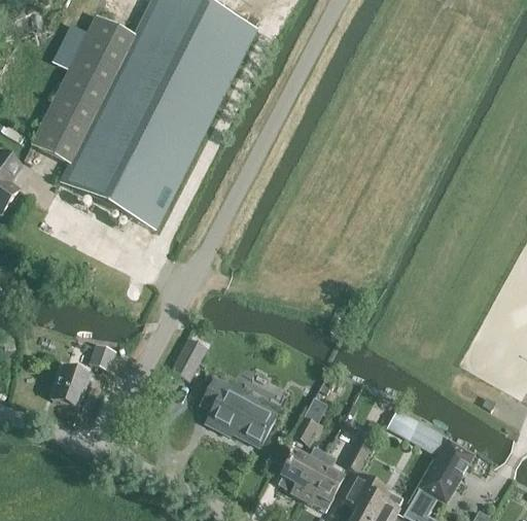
[(150,0),(69,163),(60,180),(156,230),(257,30),(199,0),(150,0)]
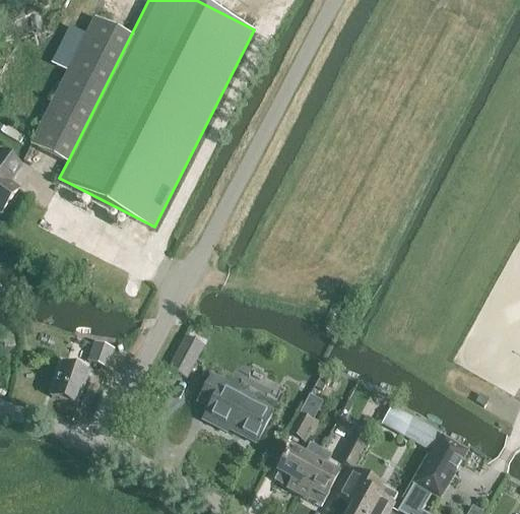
[(94,14),(30,141),(68,161),(132,34),(94,14)]
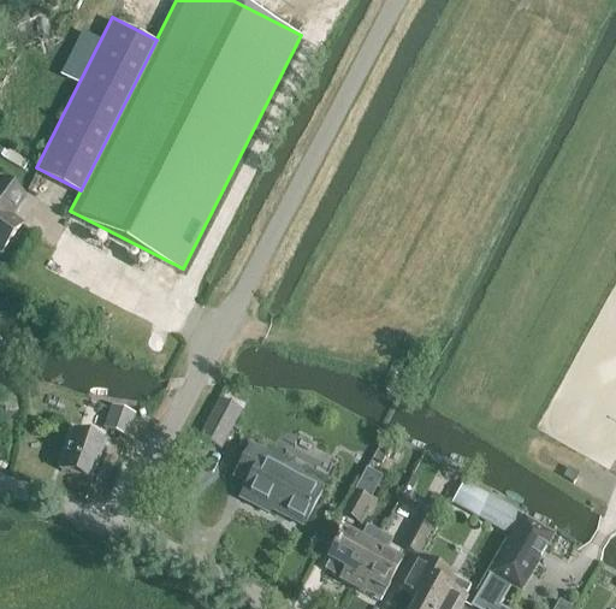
[(0,247),(0,248),(22,219),(11,212),(24,193),(0,175),(0,247)]
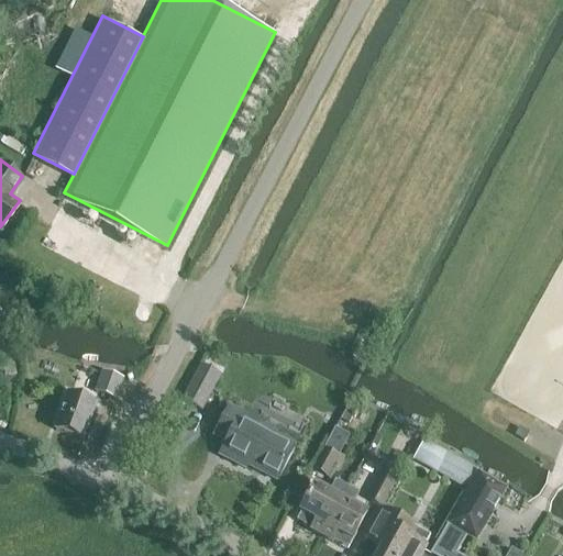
[(13,357),(4,359),(7,369),(15,367),(13,357)]
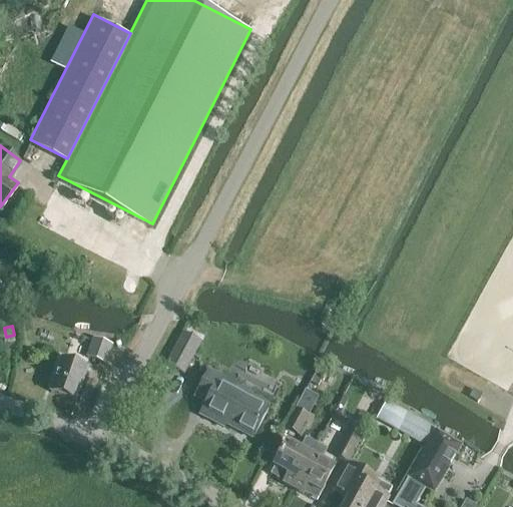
[(182,329),(165,360),(166,360),(166,361),(183,370),(200,338),(183,329),(182,329)]
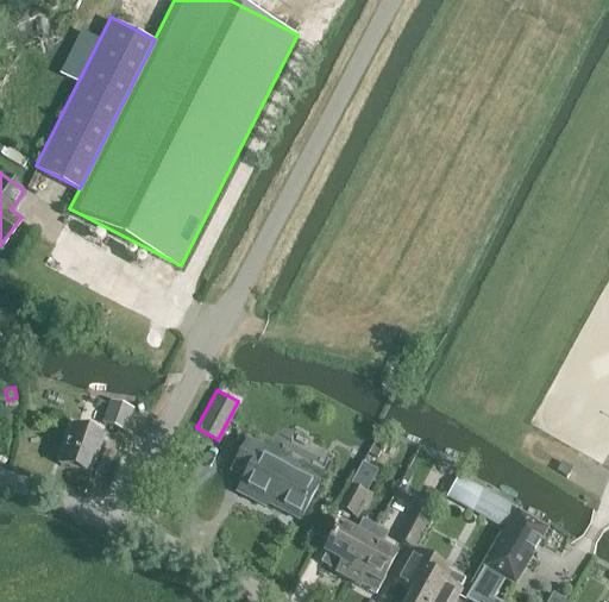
[(108,394),(100,416),(123,425),(125,425),(133,402),(108,394)]
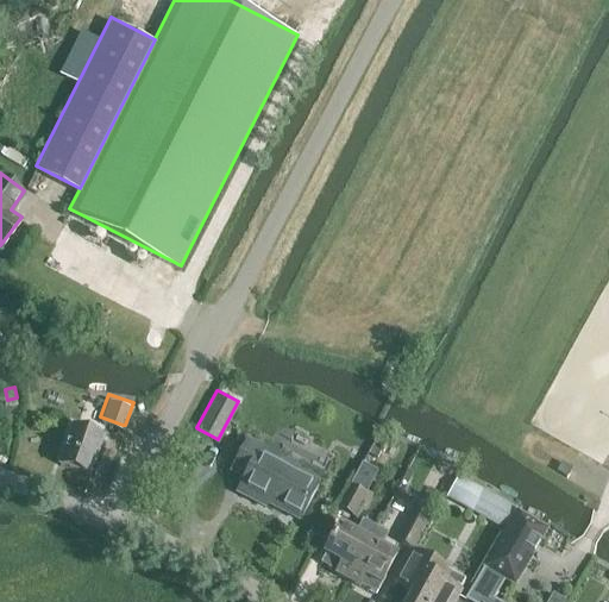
[(60,461),(89,470),(104,432),(73,422),(60,461)]
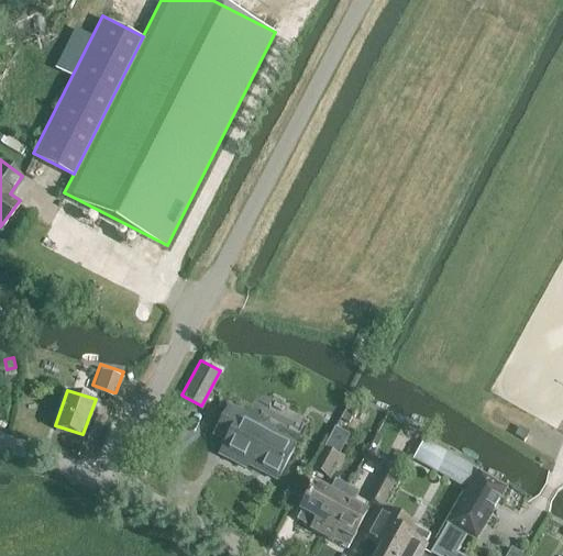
[(348,402),(341,413),(349,419),(356,407),(348,402)]
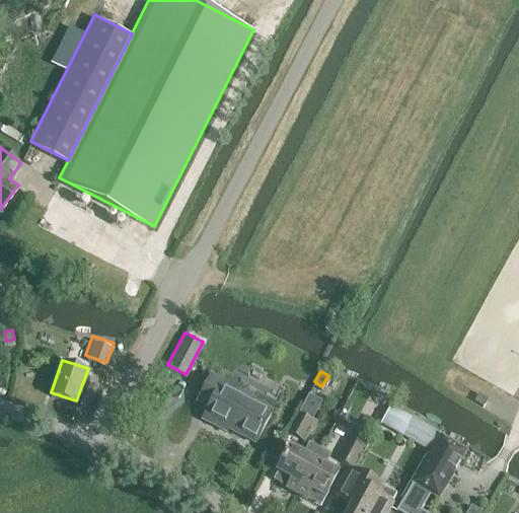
[(199,395),(210,402),(204,415),(226,426),(227,423),(254,437),(270,409),(221,383),(223,379),(211,372),(199,395)]
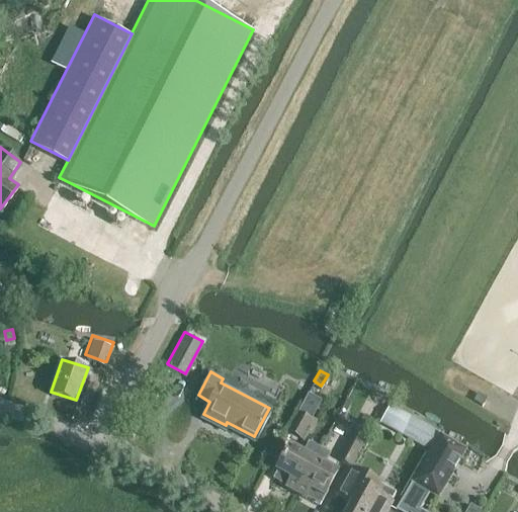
[(391,400),(379,419),(401,431),(412,412),(391,400)]
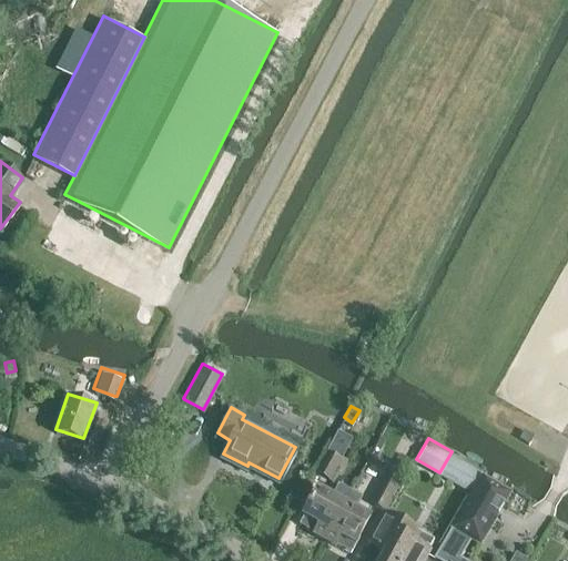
[(315,469),(330,476),(341,455),(327,448),(315,469)]
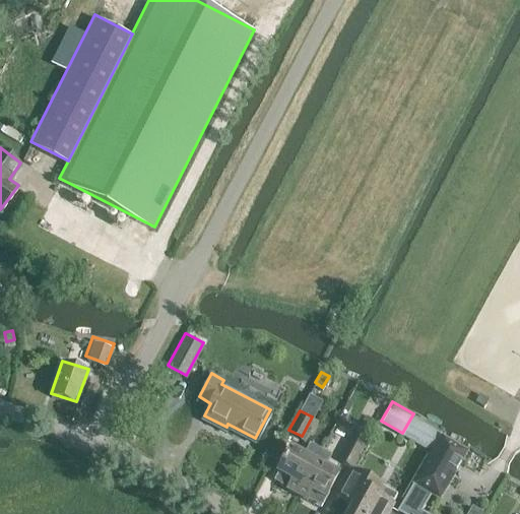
[(360,418),(338,456),(351,464),(373,425),(360,418)]
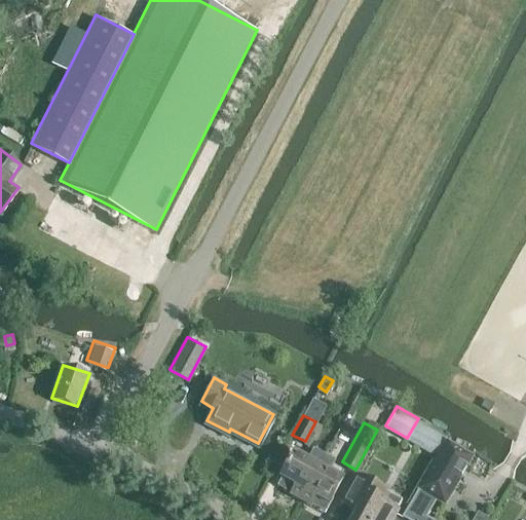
[(424,422),(414,441),(436,453),(446,434),(424,422)]
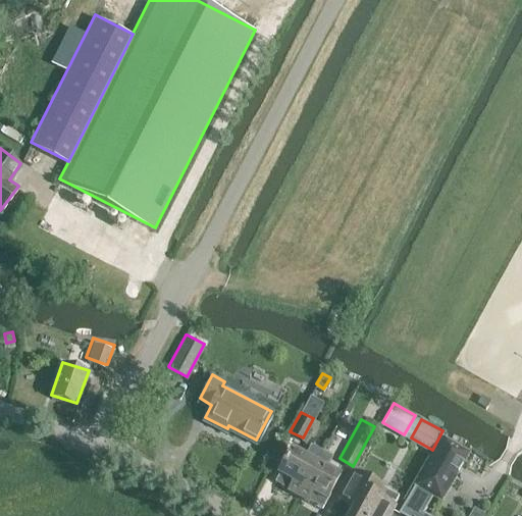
[(442,434),(415,482),(432,493),(440,498),(469,450),(442,434)]
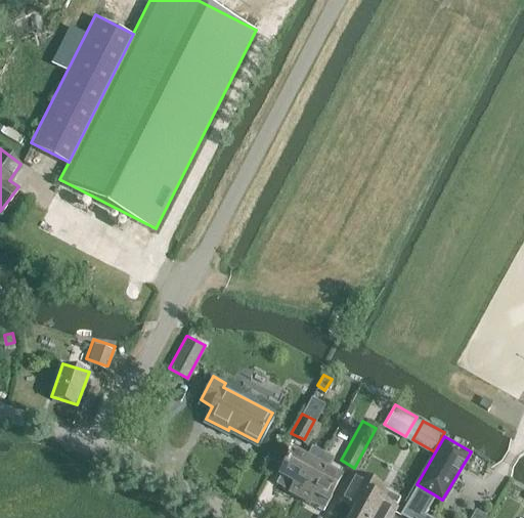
[(275,480),(299,493),(323,449),(311,443),(305,455),(293,448),(275,480)]
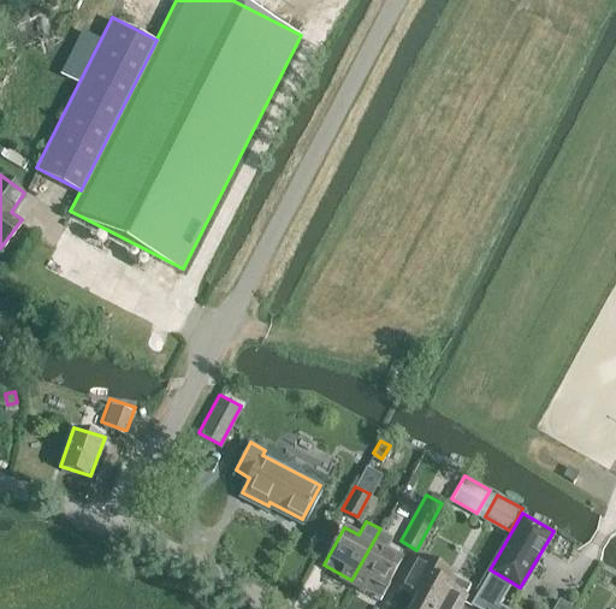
[(380,528),(351,580),(380,596),(401,557),(384,548),(391,534),(380,528)]
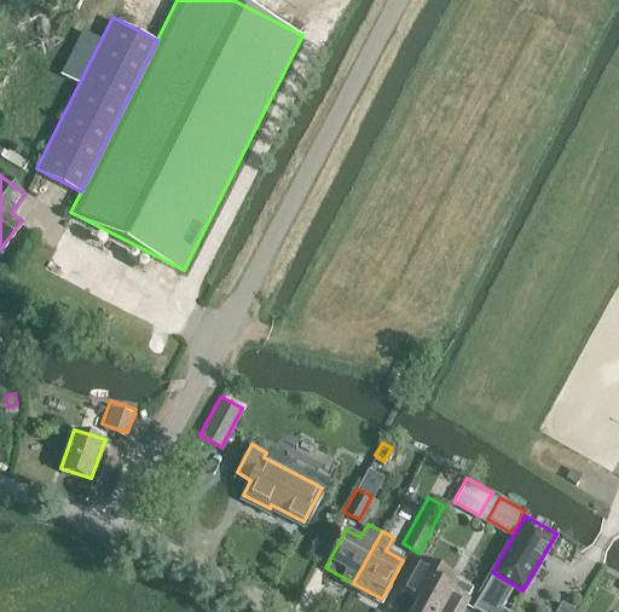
[(457,577),(421,556),(404,588),(421,598),(412,611),(457,611),(473,585),(457,577)]
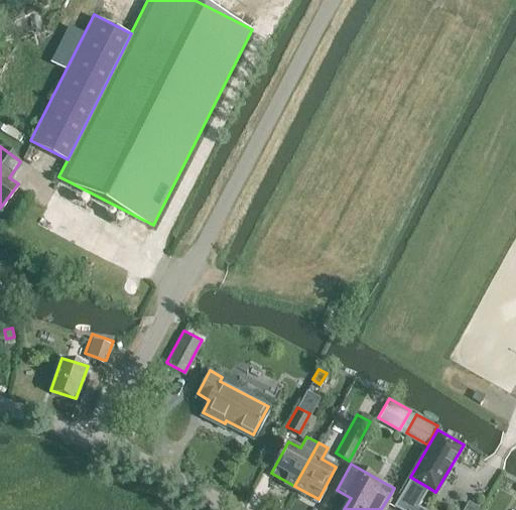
[(428,509),(429,509),(418,503),(427,487),(410,477),(394,504),(405,509),(428,509)]
